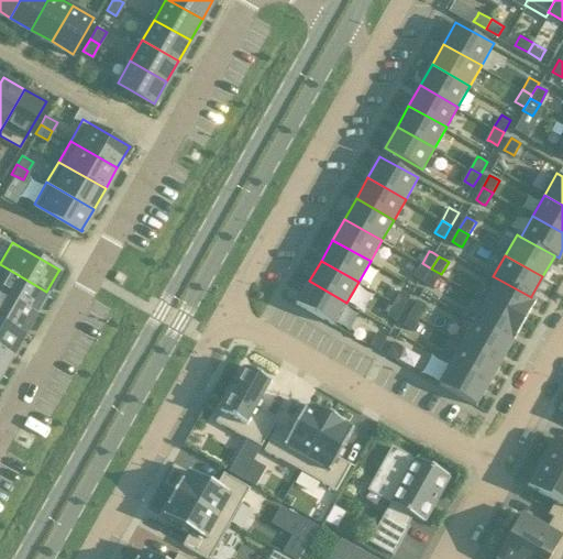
[(424,281),(431,269),(422,263),(415,275),(418,277),(424,281)]
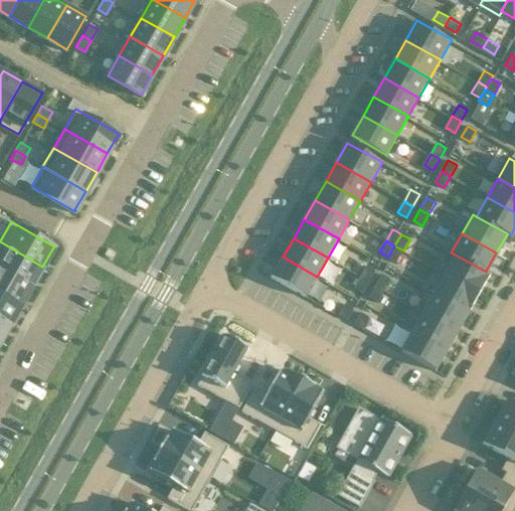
[(0,241),(0,267),(32,285),(42,267),(0,241)]
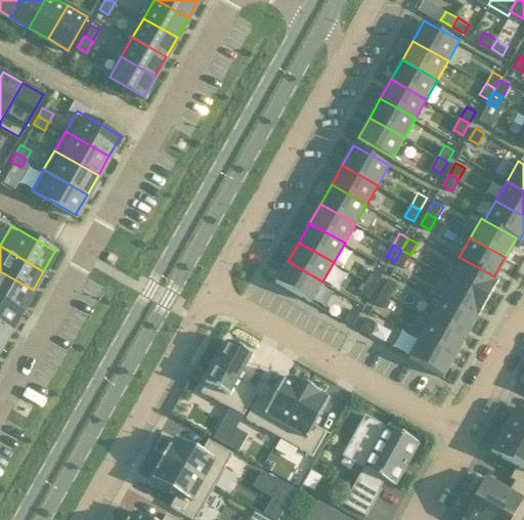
[(410,255),(401,250),(395,261),(401,265),(404,266),(410,255)]
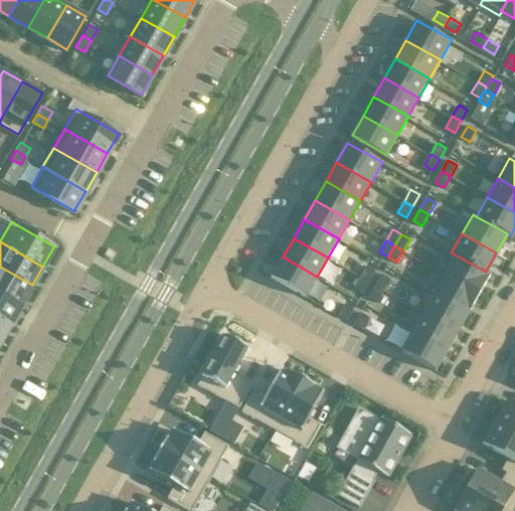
[(489,274),(486,272),(455,254),(454,254),(444,274),(478,293),(489,274)]
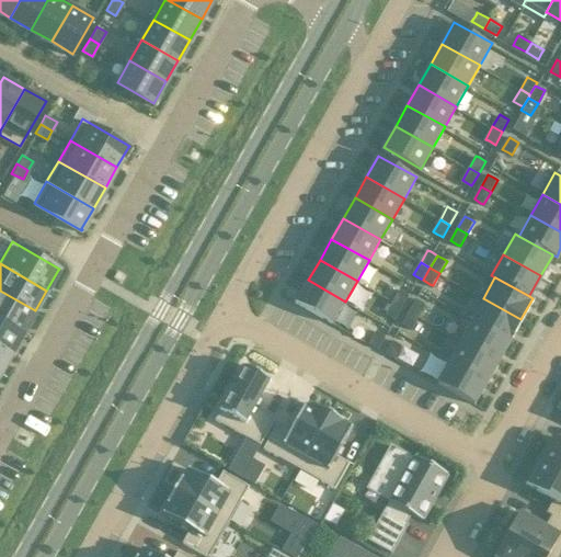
[(296,302),(333,322),(345,302),(308,280),(296,302)]
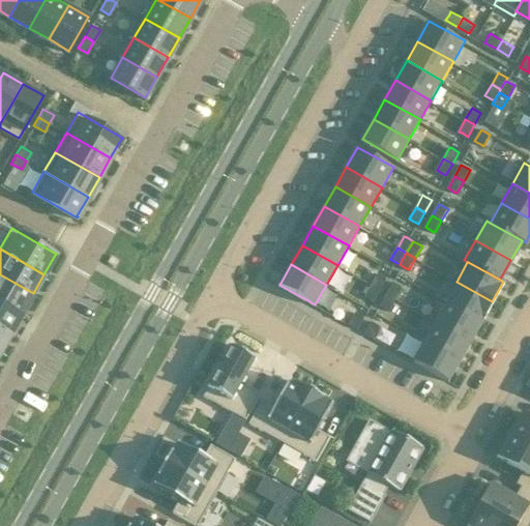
[(346,286),(350,270),(336,266),(332,282),(346,286)]
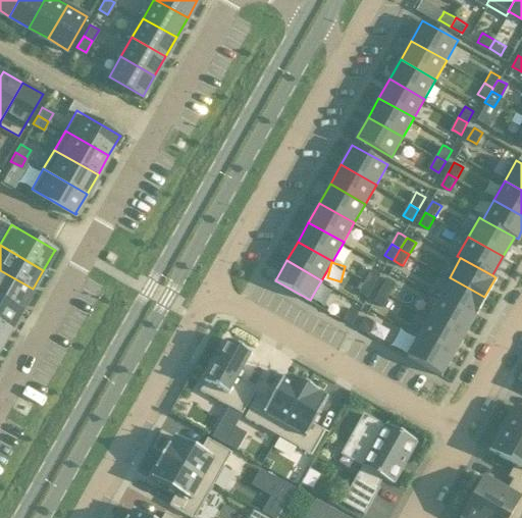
[(366,280),(375,286),(381,273),(375,270),(372,268),(366,280)]
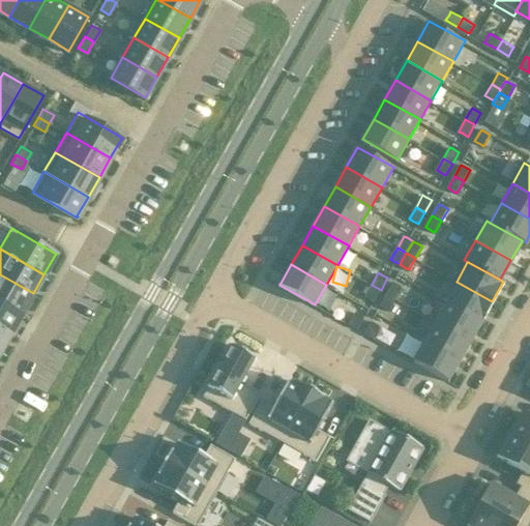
[(0,274),(0,299),(22,313),(33,293),(0,274)]
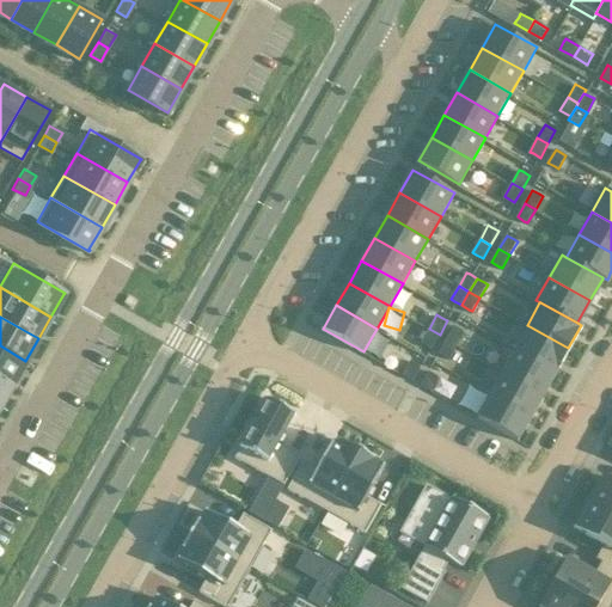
[(448,339),(458,345),(466,331),(463,330),(456,325),(448,339)]
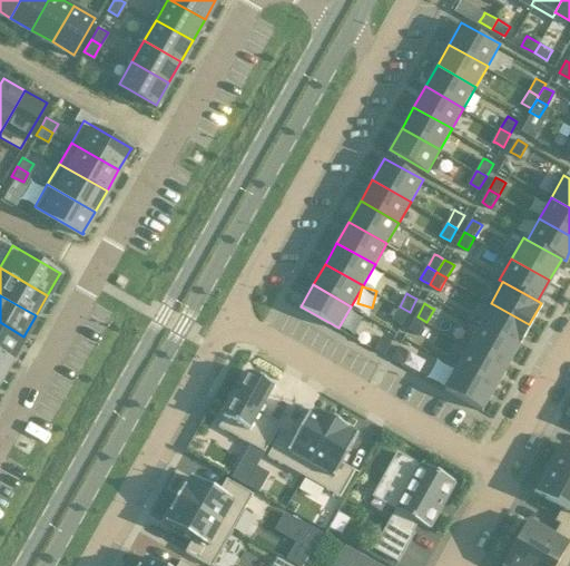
[(479,323),(518,345),(529,324),(491,303),(479,323)]
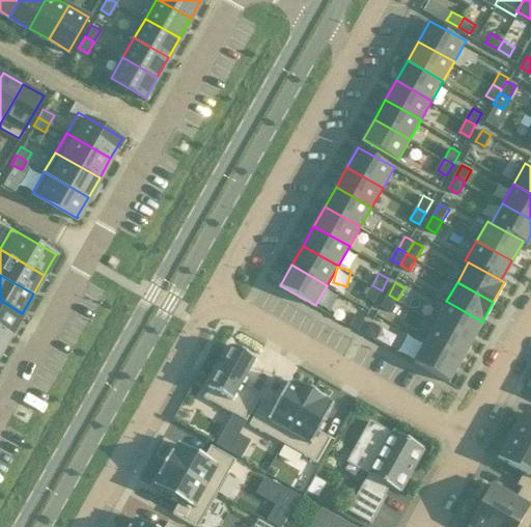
[(382,290),(372,285),(366,297),(369,299),(374,302),(382,290)]
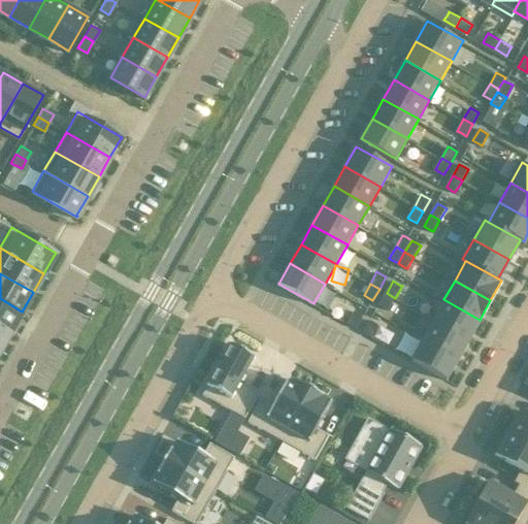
[(380,304),(386,307),(389,309),(395,298),(387,293),(380,304)]
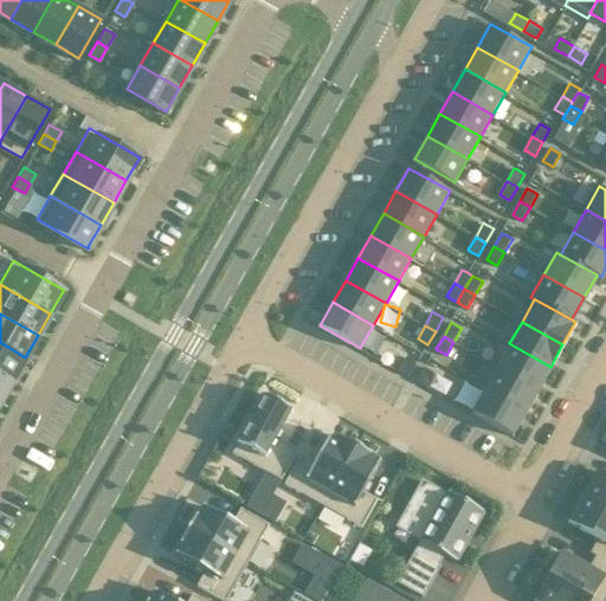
[(0,342),(0,372),(12,380),(25,357),(0,342)]
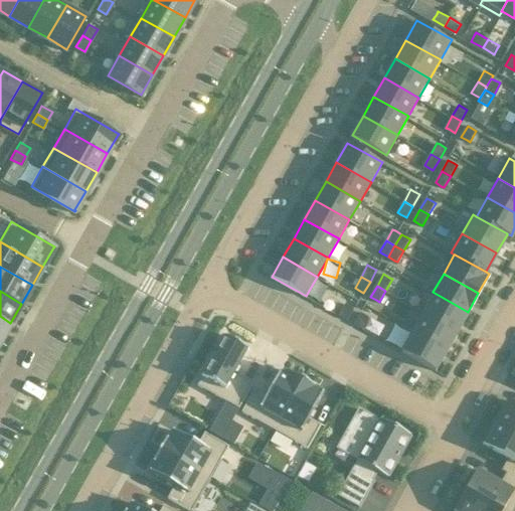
[(468,312),(433,292),(422,311),(457,331),(468,312)]
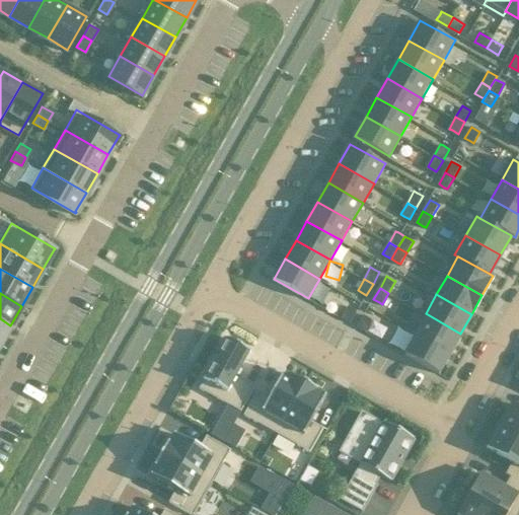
[(351,321),(358,310),(352,307),(349,305),(343,316),(351,321)]
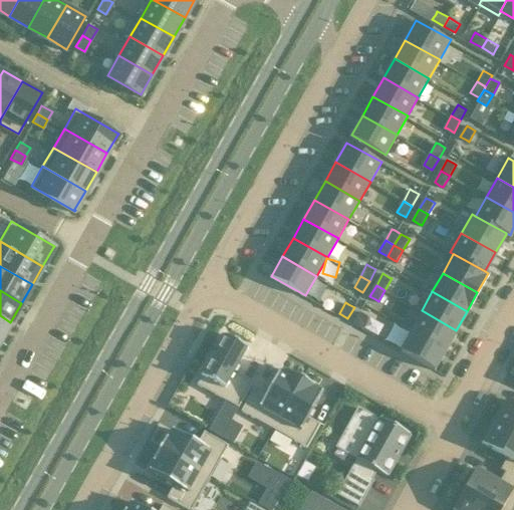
[(422,310),(411,329),(446,348),(456,330),(422,310)]
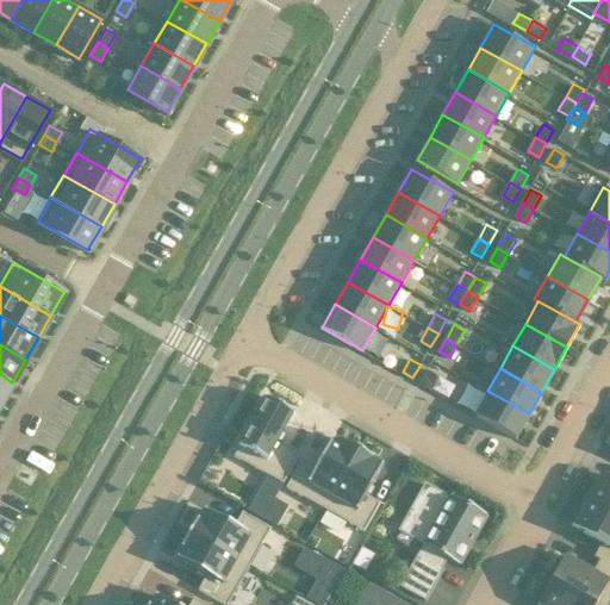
[(439,375),(435,373),(429,369),(421,382),(431,388),(439,375)]
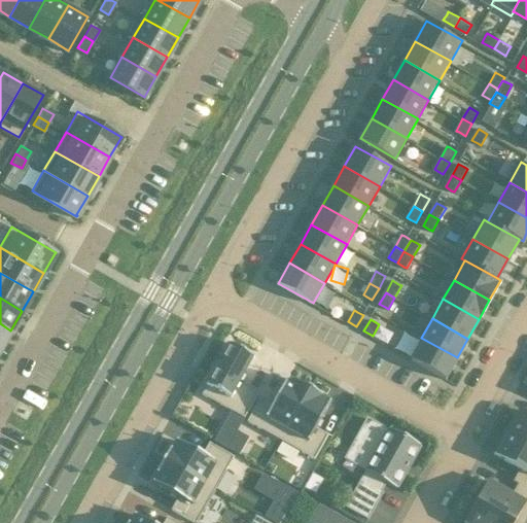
[(0,323),(0,349),(10,330),(0,323)]
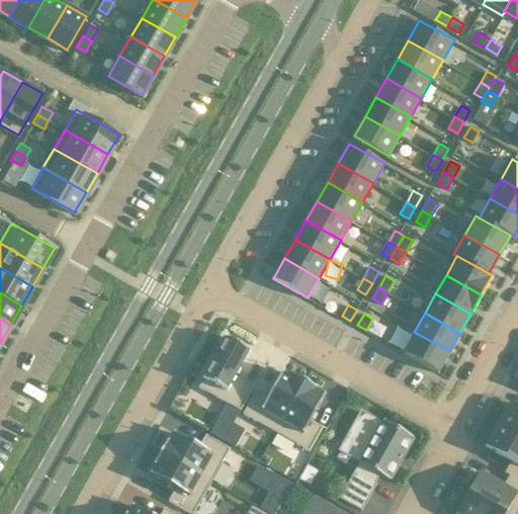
[(403,352),(437,371),(449,351),(414,332),(403,352)]
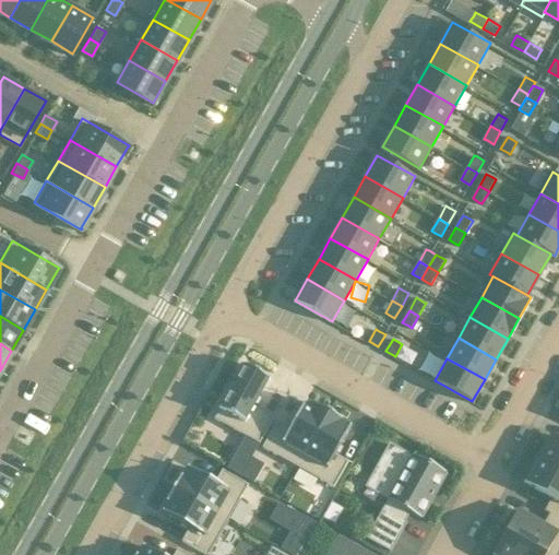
[(219,406),(214,416),(258,440),(259,439),(272,414),(252,403),(268,378),(269,378),(269,377),(263,374),(265,372),(250,363),(249,365),(242,362),(242,364),(244,364),(234,381),(232,380),(223,394),(225,396),(221,405),(218,404),(218,406),(219,406)]
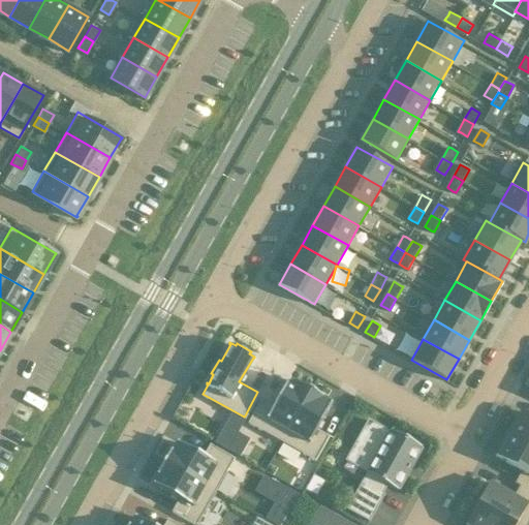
[(261,396),(248,421),(281,440),(311,388),(299,381),(298,382),(288,377),(274,403),(261,396)]
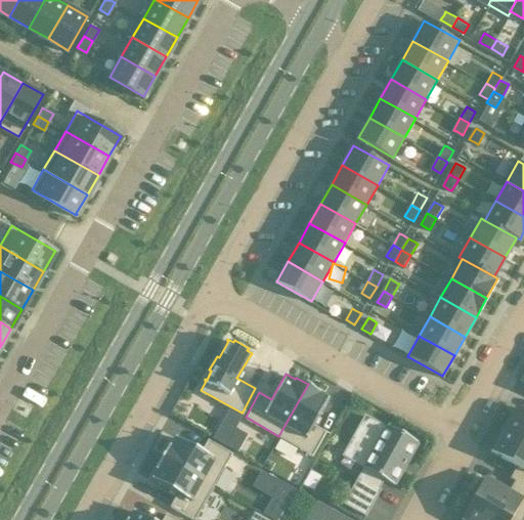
[(308,384),(278,436),(312,455),(325,430),(314,423),(329,397),(319,392),(320,391),(308,384)]
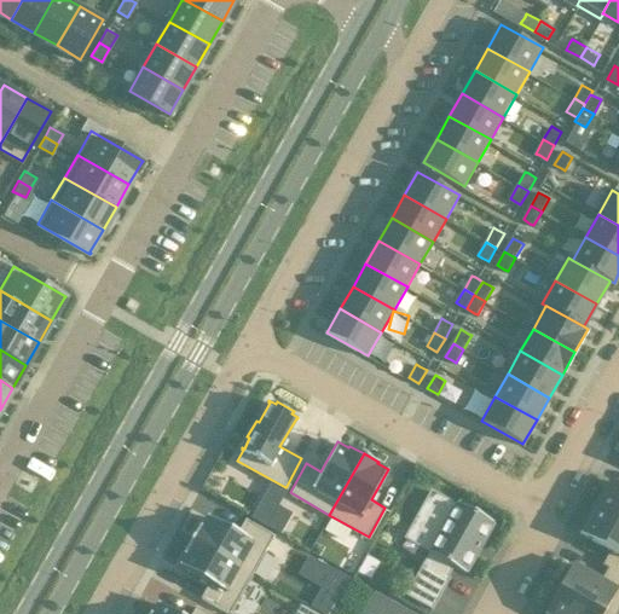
[(618,484),(608,479),(594,505),(618,519),(618,484)]
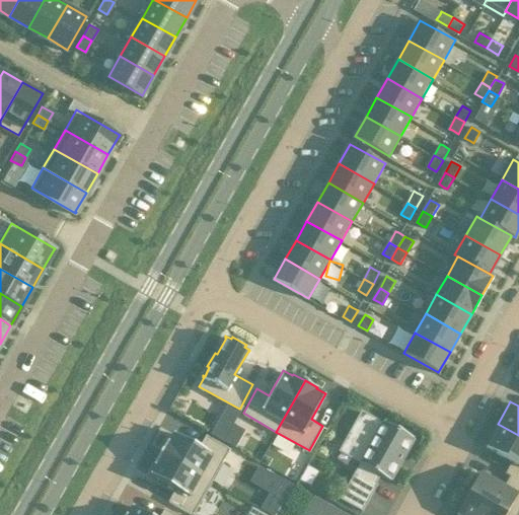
[(366,451),(340,498),(361,510),(375,485),(370,482),(375,472),(389,481),(413,438),(382,422),(381,424),(360,412),(345,440),(366,451)]
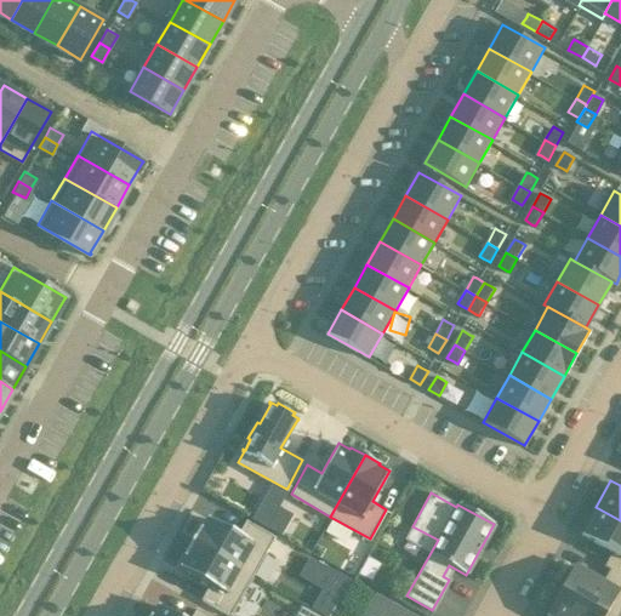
[(620,520),(596,507),(581,532),(611,551),(604,564),(609,568),(610,566),(620,572),(620,520)]
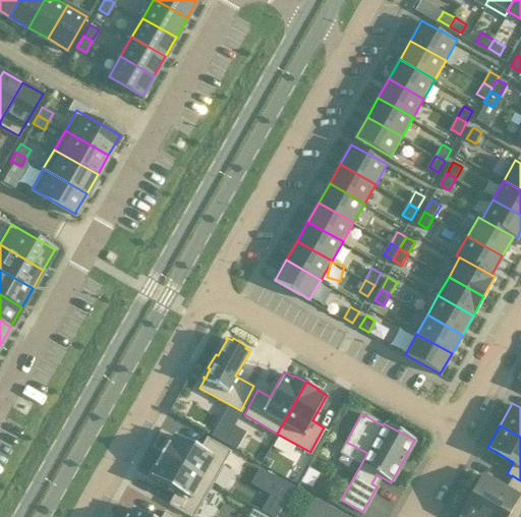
[(166,445),(161,453),(212,482),(231,449),(207,436),(199,447),(174,433),(167,445),(166,445)]
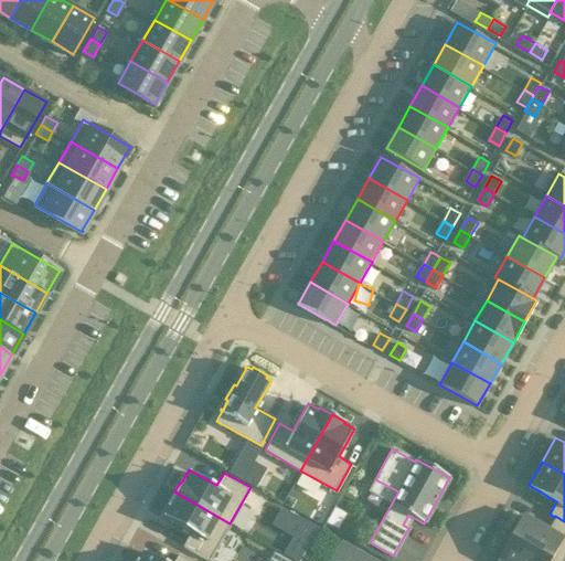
[(247,532),(301,560),(322,520),(254,485),(247,499),(262,506),(247,532)]
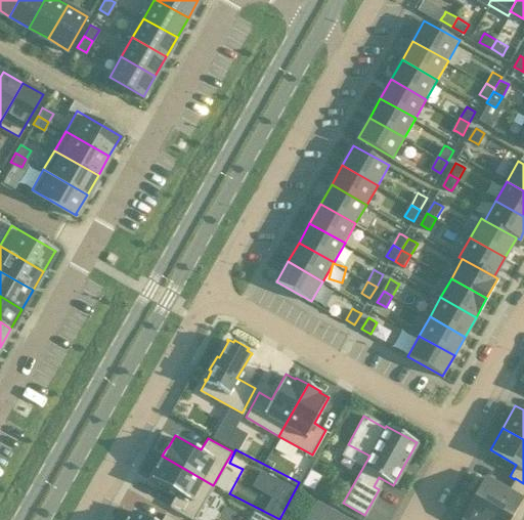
[(158,466),(150,478),(177,492),(170,505),(194,518),(213,485),(162,456),(157,465),(158,466)]
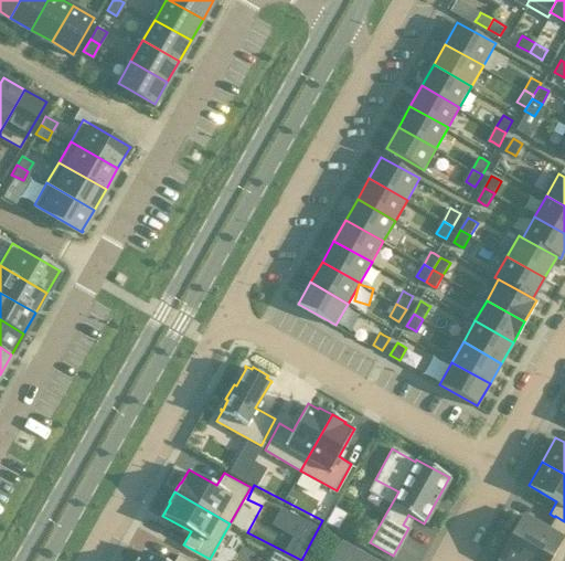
[(564,521),(555,516),(554,517),(547,528),(522,514),(510,537),(553,560),(561,560),(564,554),(564,521)]
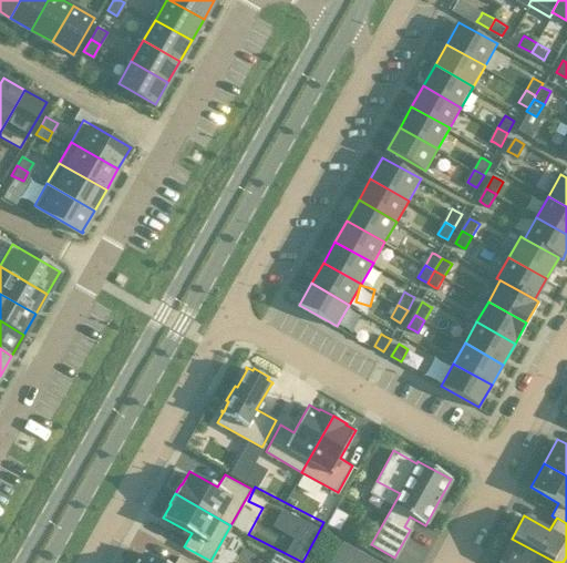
[(555,562),(512,539),(498,561),(501,562),(555,562)]
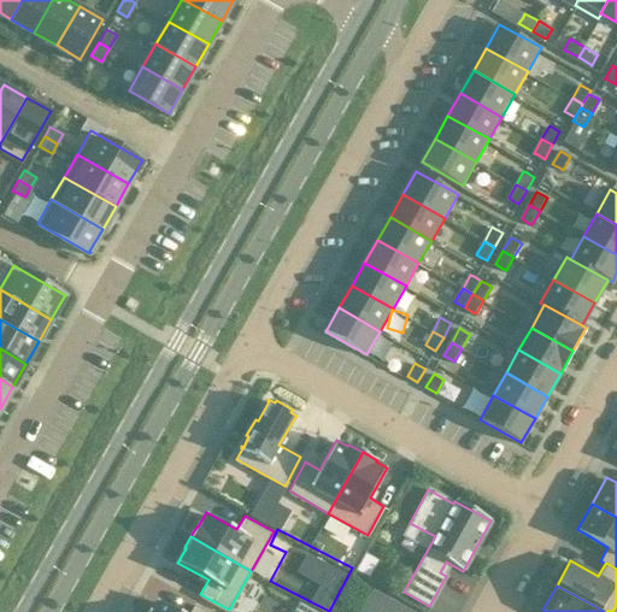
[(415,611),(374,589),(362,610),(365,611),(415,611)]
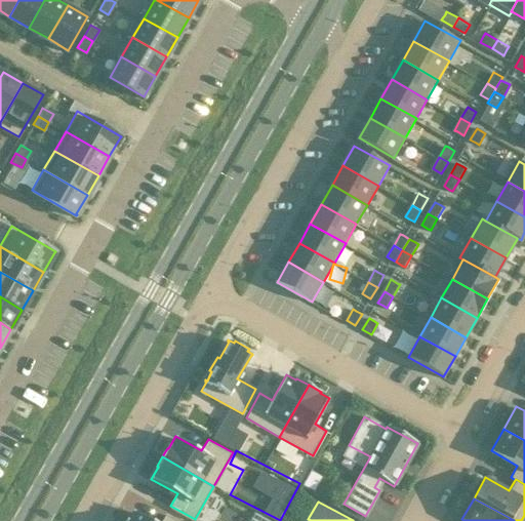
[(180,520),(166,513),(161,520),(152,520),(133,510),(127,520),(180,520)]
